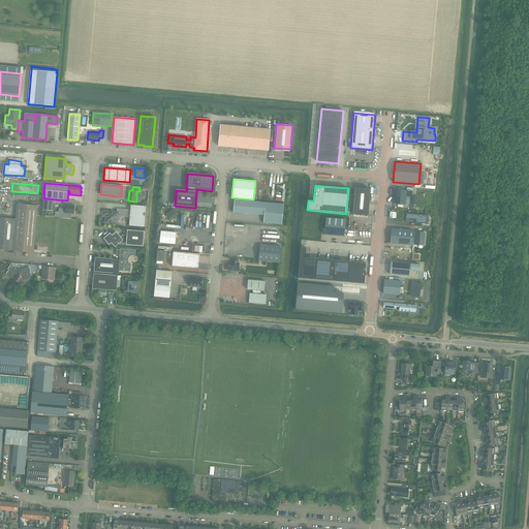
[(354,188),(352,214),(368,215),(370,189),(354,188)]
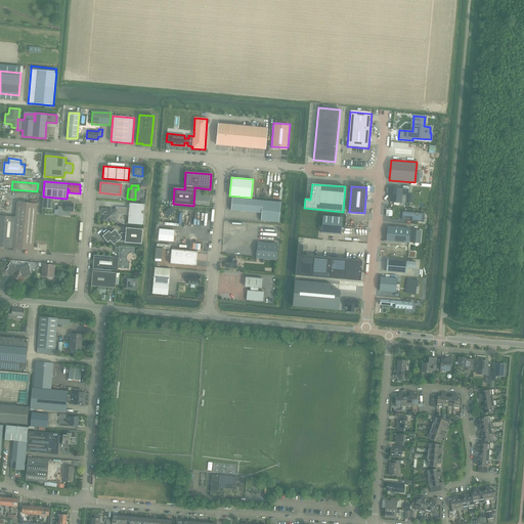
[(391,187),(390,202),(401,203),(402,188),(391,187)]
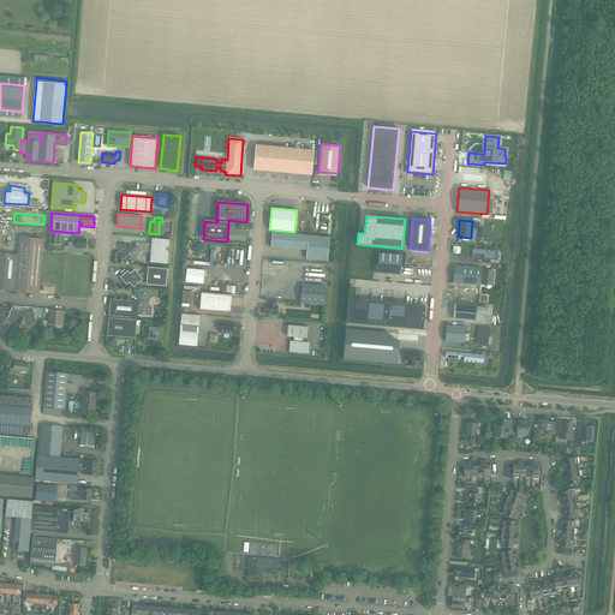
[(61,245),(61,239),(63,233),(51,232),(49,244),(61,245)]
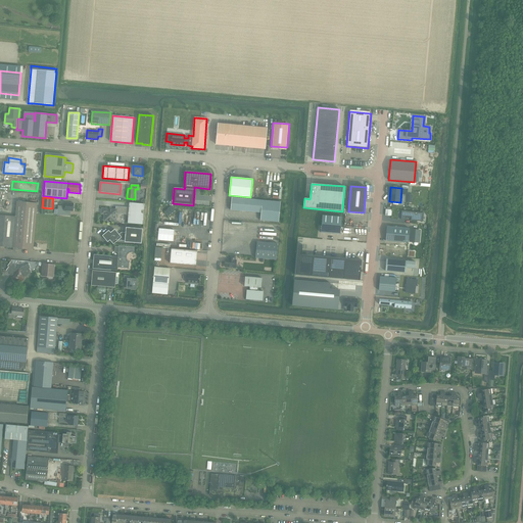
[(232,198),(231,209),(260,212),(260,221),(278,222),(280,202),(232,198)]
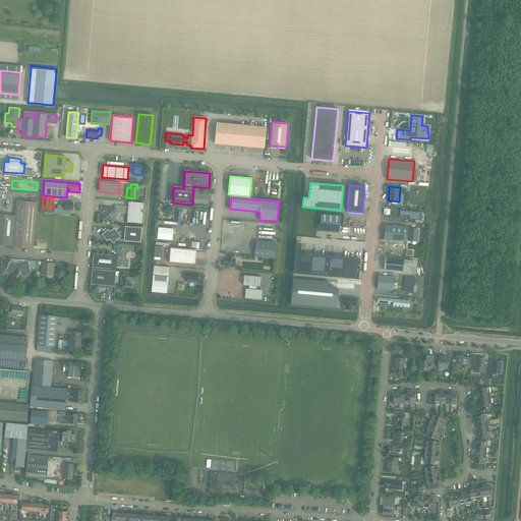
[(0,245),(34,248),(37,203),(16,200),(15,216),(0,214),(0,245)]
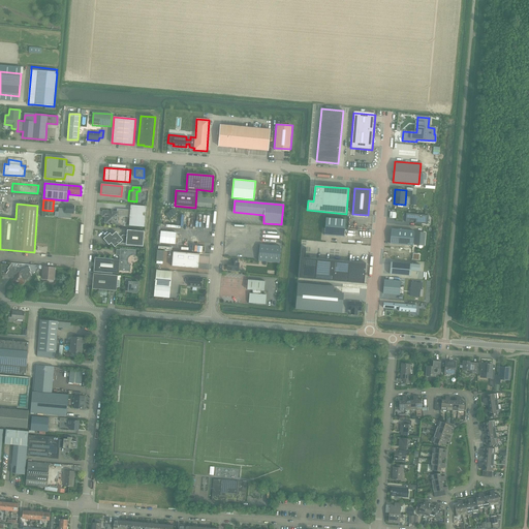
[(71,214),(73,214),(74,206),(65,206),(65,209),(59,209),(58,218),(71,219),(71,214)]
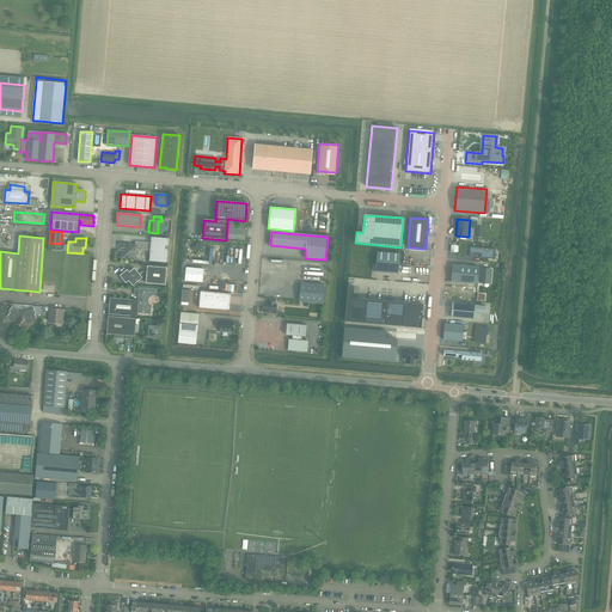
[(152,238),(151,244),(136,243),(136,246),(120,244),(120,250),(123,250),(122,254),(122,258),(127,258),(127,259),(127,261),(130,261),(130,259),(130,258),(135,259),(136,249),(151,250),(150,261),(167,263),(170,239),(152,238)]
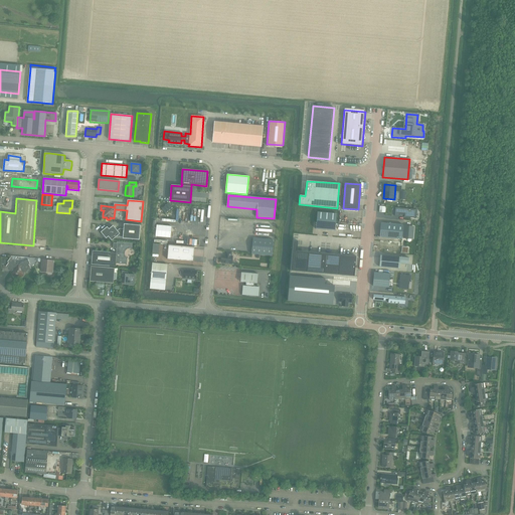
[(163,204),(159,208),(164,215),(169,211),(163,204)]
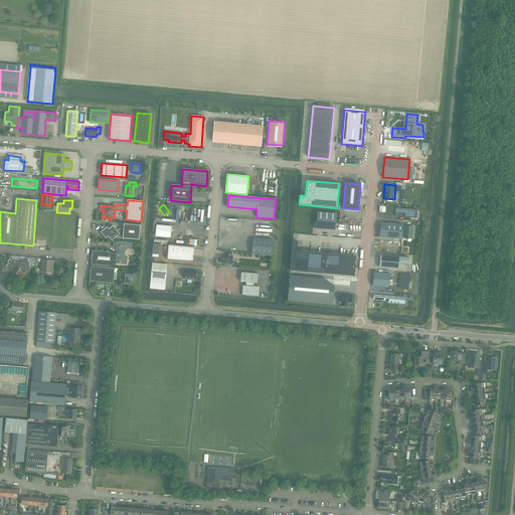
[(395,207),(394,216),(399,216),(399,213),(404,213),(404,216),(416,218),(416,209),(395,207)]
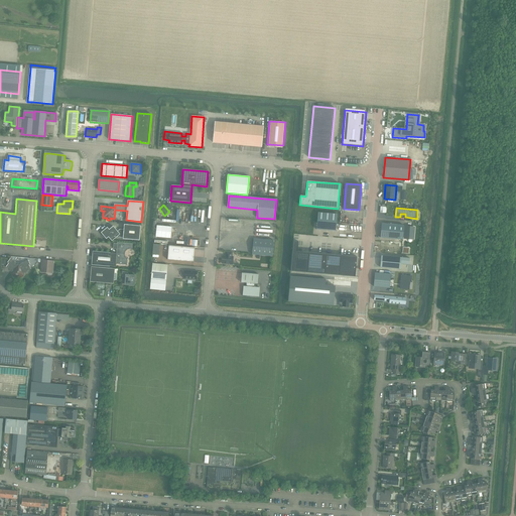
[(317,213),(316,230),(336,231),(337,214),(317,213)]
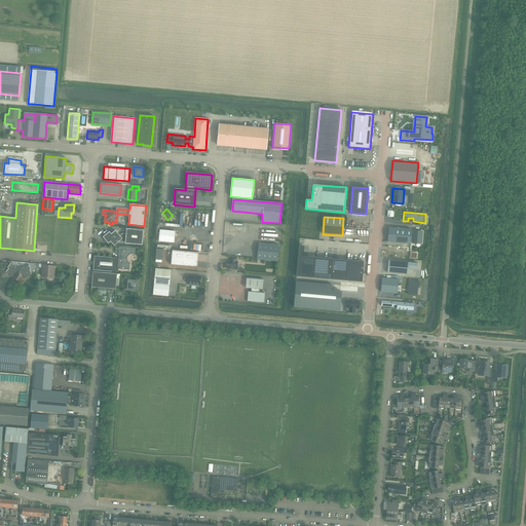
[(411,229),(388,227),(387,242),(410,245),(410,242),(411,231),(411,229)]
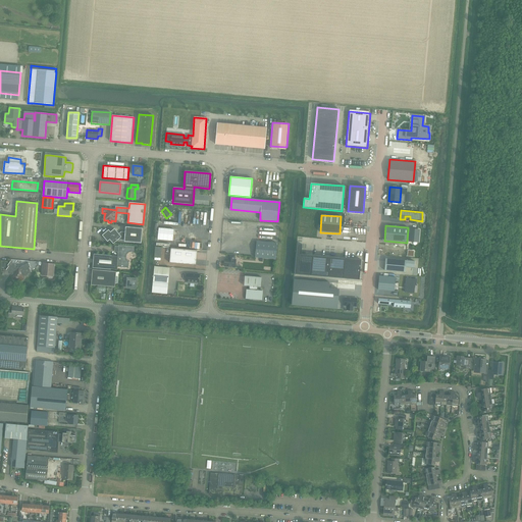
[(104,233),(104,238),(107,242),(110,240),(113,244),(118,240),(124,241),(124,242),(141,243),(143,228),(125,227),(125,232),(121,231),(118,233),(114,229),(110,232),(108,230),(104,233)]
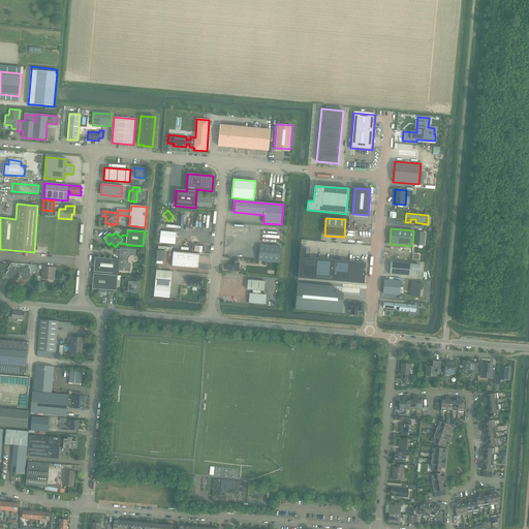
[(176,232),(160,231),(159,243),(175,244),(176,232)]
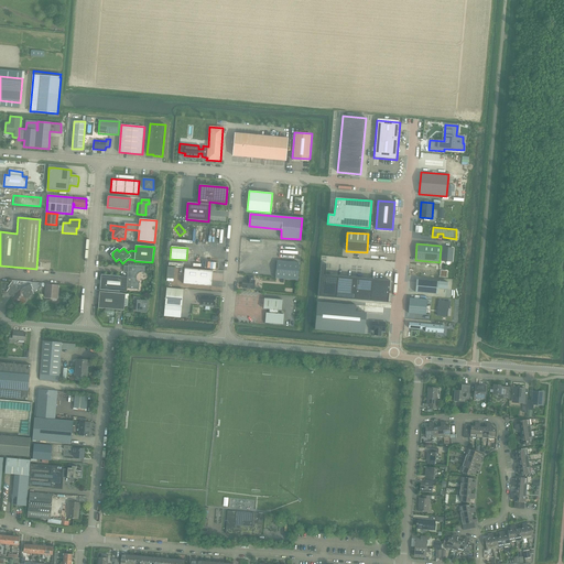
[(441,248),(440,260),(443,260),(442,261),(454,262),(455,248),(443,247),(443,248),(441,248)]
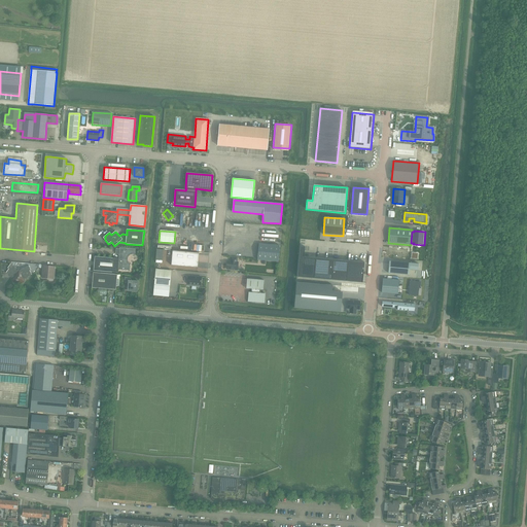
[(258,244),(257,259),(279,261),(280,246),(258,244)]
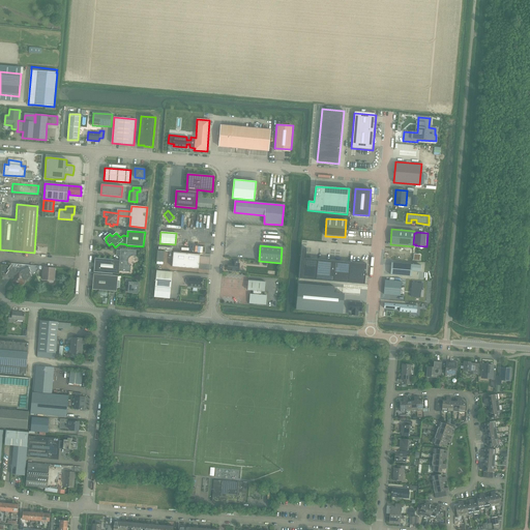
[(301,258),(299,277),(315,280),(317,260),(305,259),(306,248),(302,248),(301,258)]
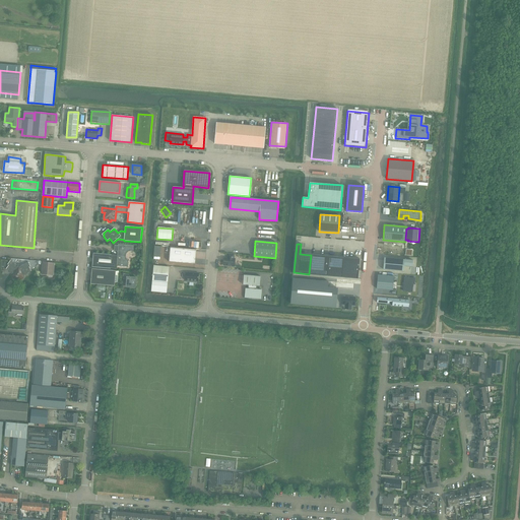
[(118,255),(117,260),(117,266),(128,267),(128,261),(129,261),(127,259),(126,256),(126,254),(128,252),(130,251),(133,251),(133,246),(118,245),(117,255),(118,255)]
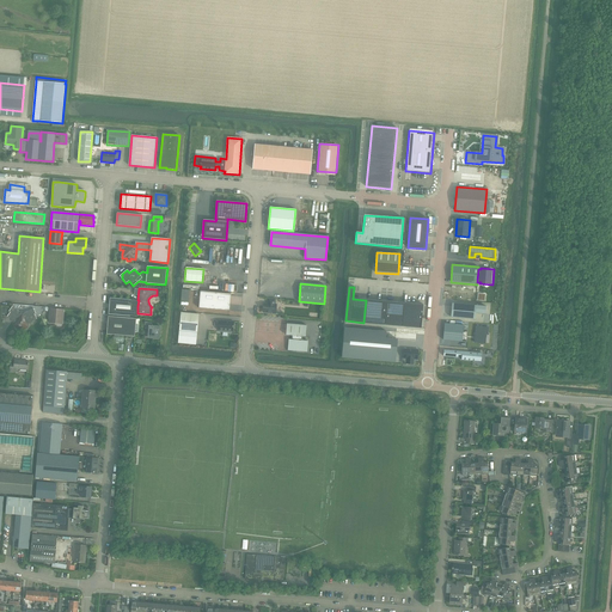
[(230,311),(231,294),(200,292),(199,308),(230,311)]
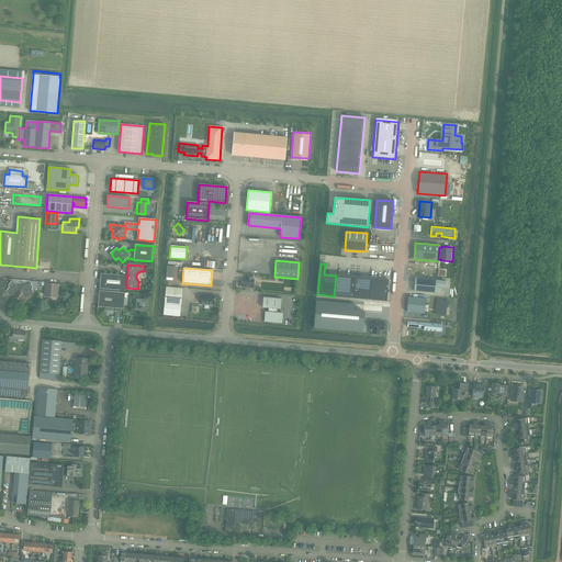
[(101,273),(100,283),(100,289),(126,291),(126,288),(126,281),(127,276),(126,276),(101,273)]
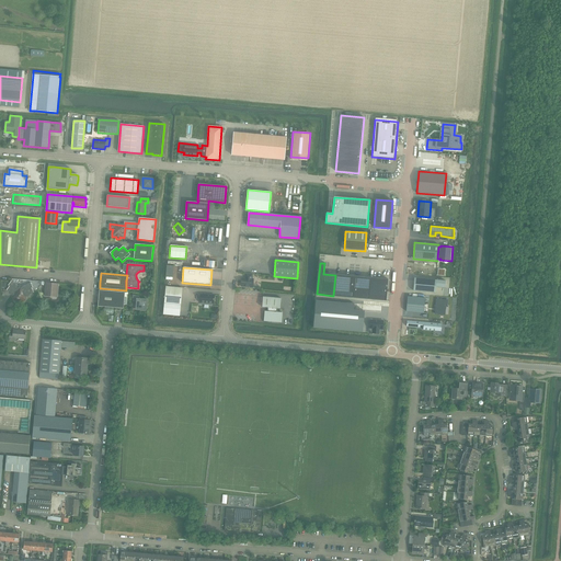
[(242,278),(241,286),(252,287),(253,279),(252,279),(252,274),(245,274),(245,278),(242,278)]
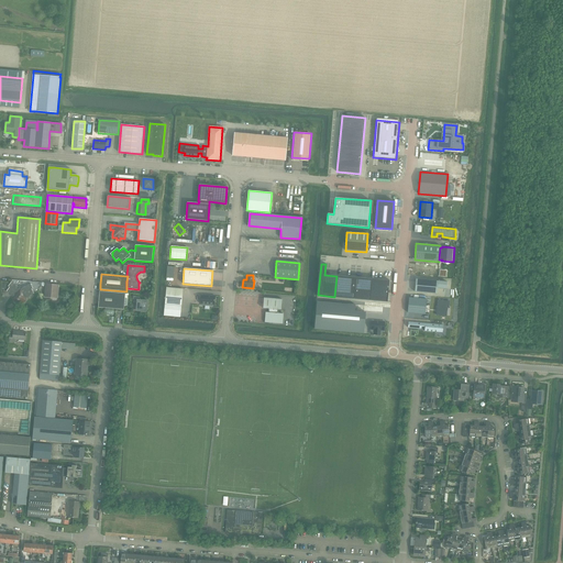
[(337,276),(334,297),(353,298),(355,277),(337,276)]
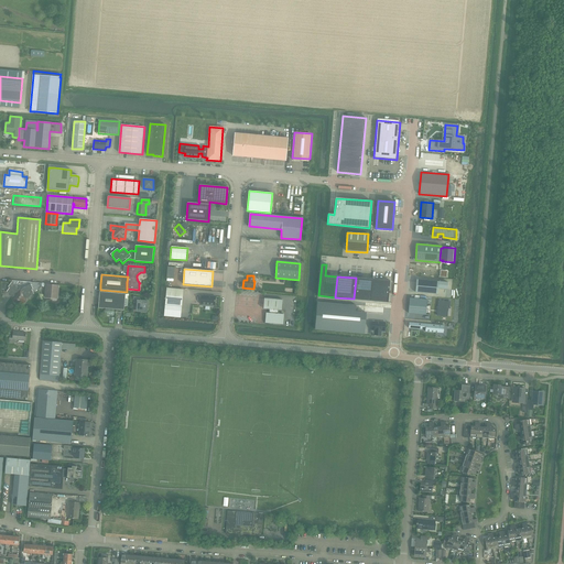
[(356,278),(354,299),(370,301),(372,280),(356,278)]
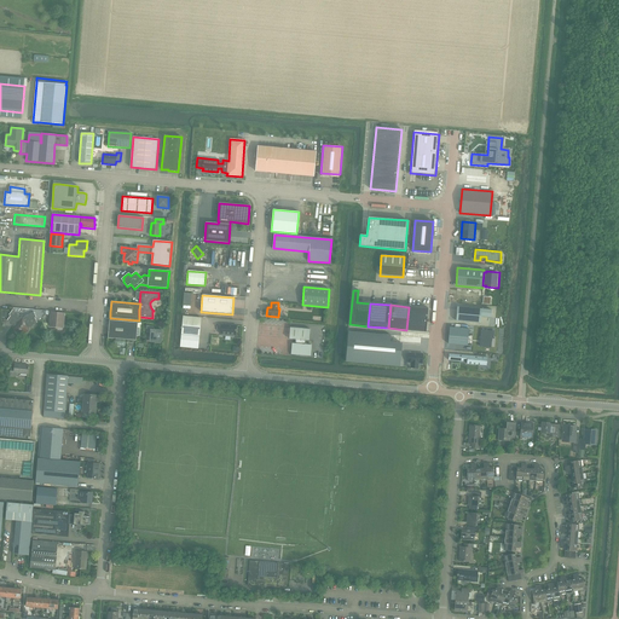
[(409,307),(406,330),(426,331),(428,308),(409,307)]
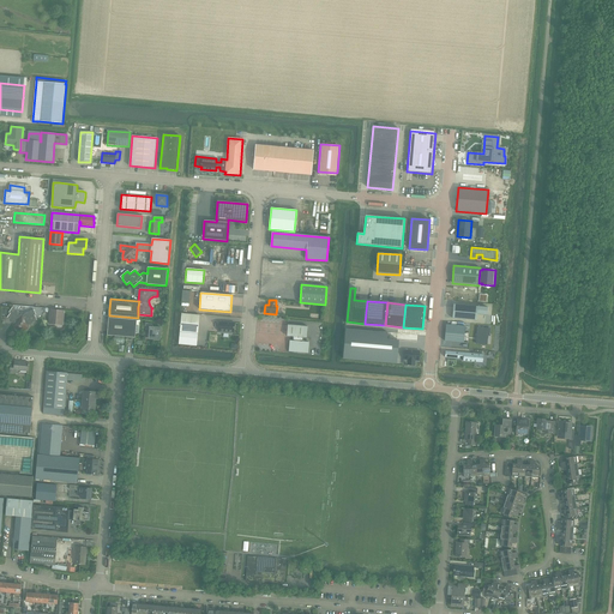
[(453,305),(452,318),(476,320),(476,314),(487,314),(487,307),(453,305)]
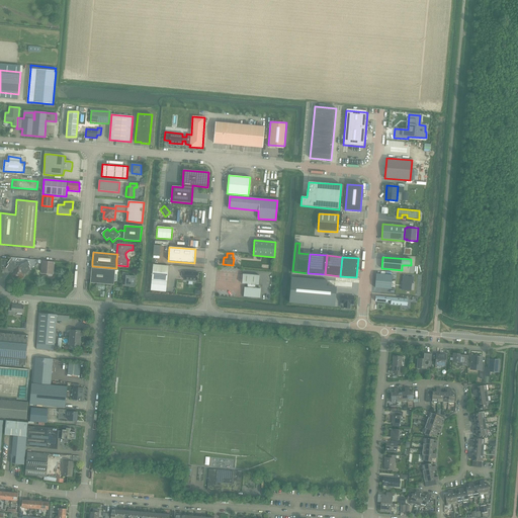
[(23,274),(31,270),(29,266),(30,265),(28,261),(21,264),(16,264),(10,260),(7,264),(9,264),(6,268),(12,272),(12,273),(14,278),(21,278),(23,274)]
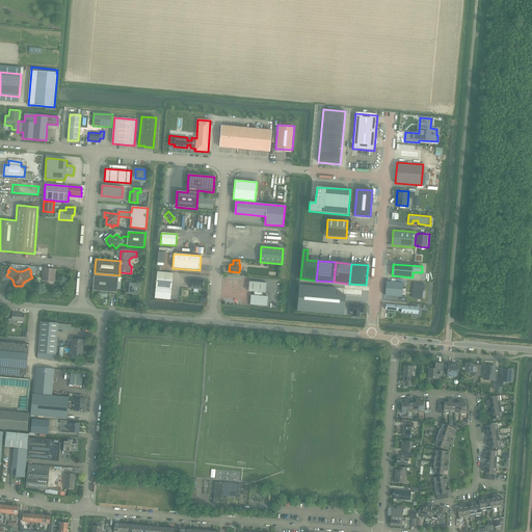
[(55,269),(44,268),(43,281),(54,281),(55,269)]
